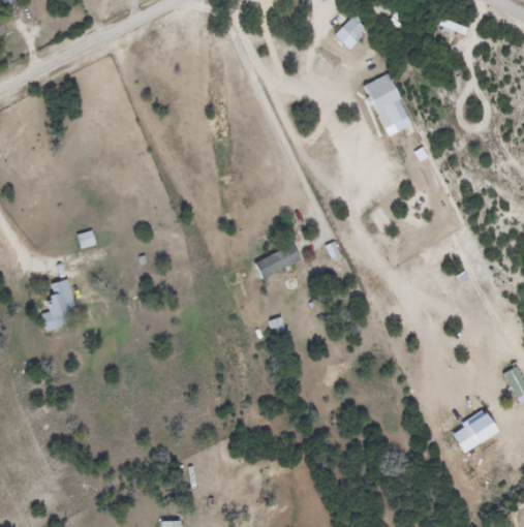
[(322,45),(334,58),(366,28),(353,16),(322,45)]
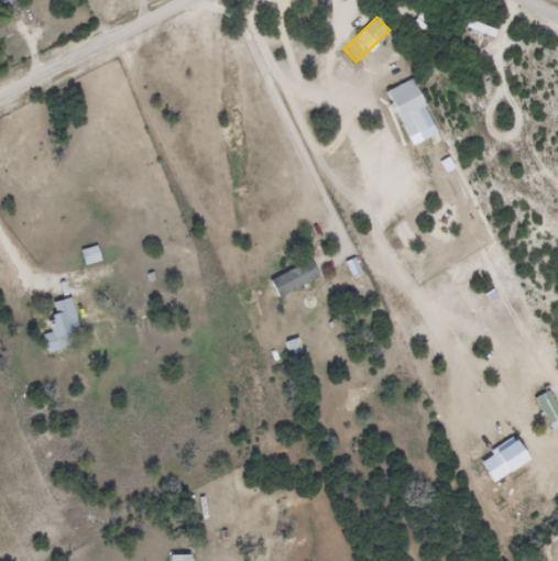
[(0,39),(9,34),(1,18),(0,18),(0,39)]
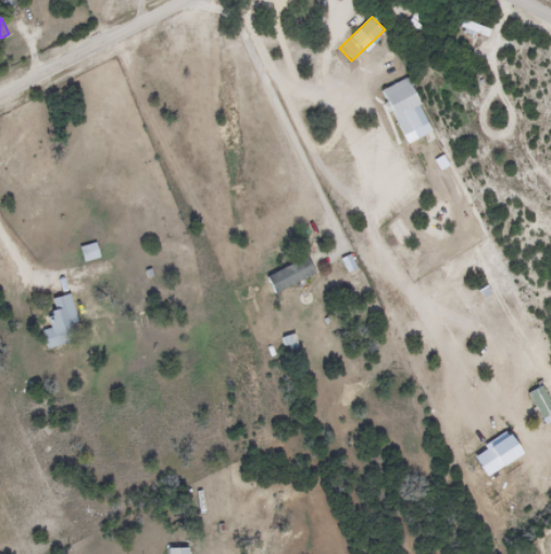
[(463,25),(491,35),(493,28),(465,19),(463,25)]
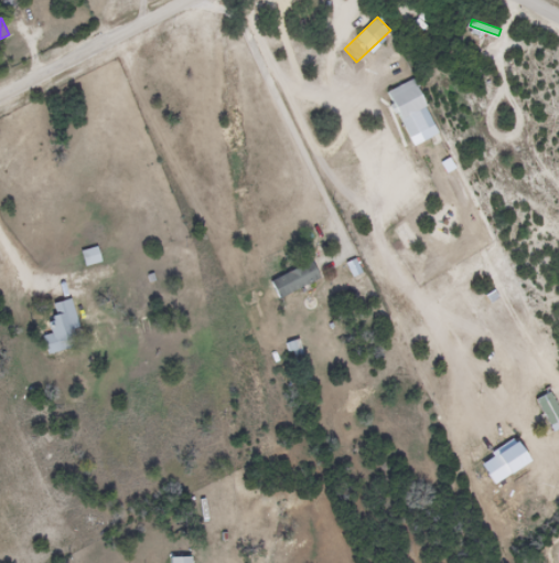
[(84,250),(87,265),(103,261),(99,246),(84,250)]
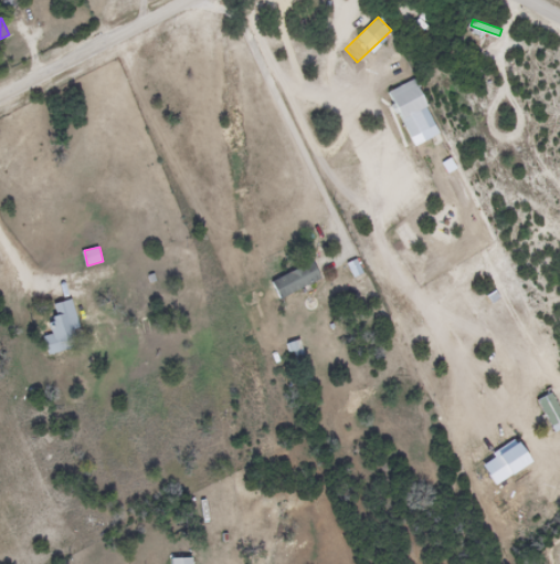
[(272,280),(281,298),(324,278),(315,260),(272,280)]
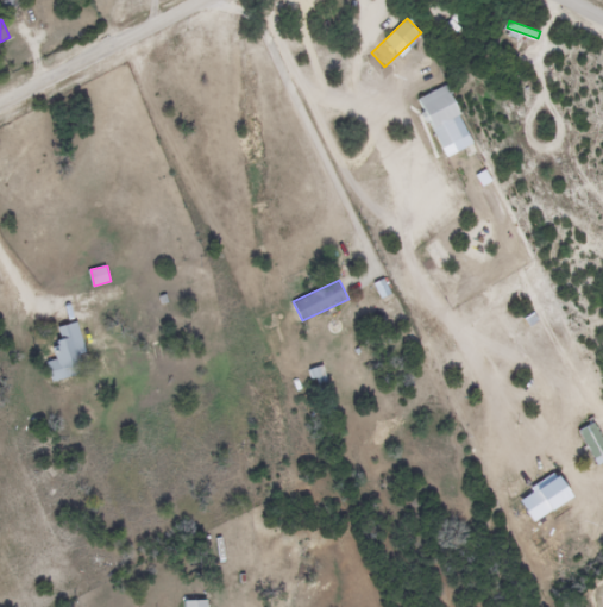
[(79,321),(60,326),(63,342),(54,343),(57,360),(49,361),(52,380),(90,370),(79,321)]
